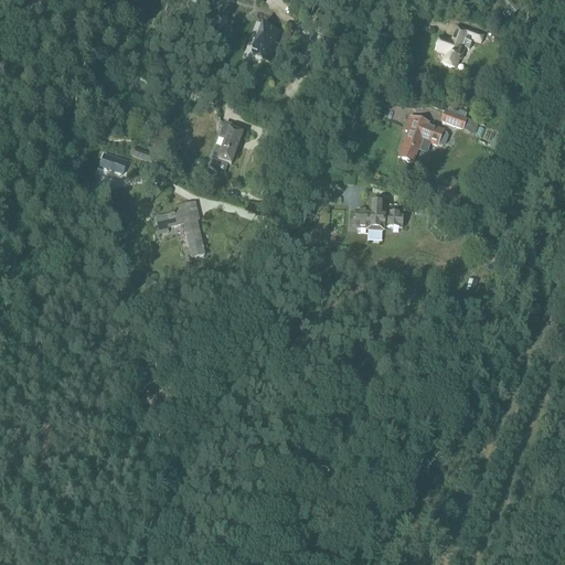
[(264,27),(253,55),(269,61),(280,32),(264,27)]
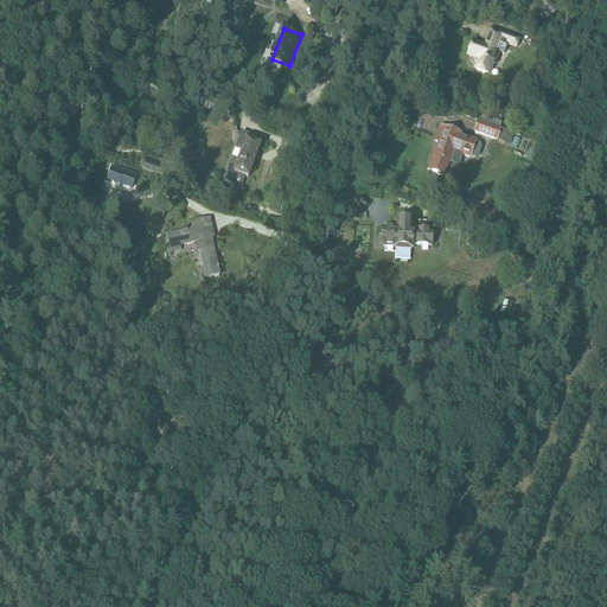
[(468,56),(479,59),(475,70),(491,76),(497,56),(502,58),(505,45),(517,49),(519,40),(493,31),(487,46),(473,40),(468,56)]
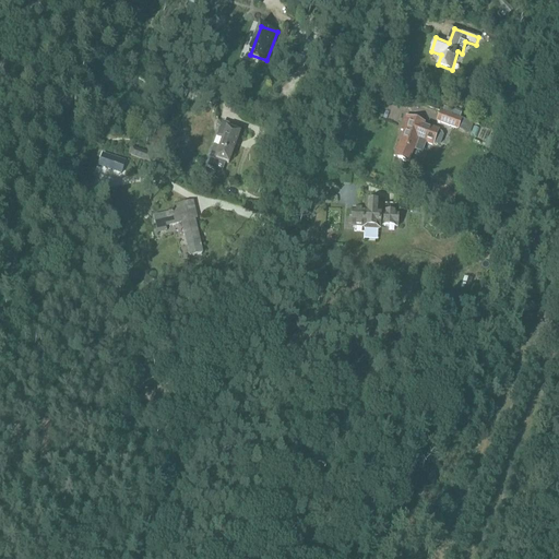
[(444,106),(442,113),(460,119),(462,113),(444,106)]
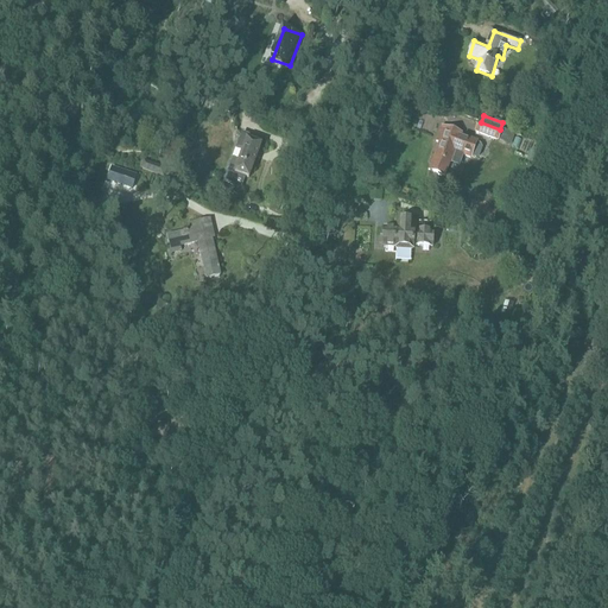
[(499,141),(502,131),(500,130),(481,122),(479,121),(474,133),(499,141)]
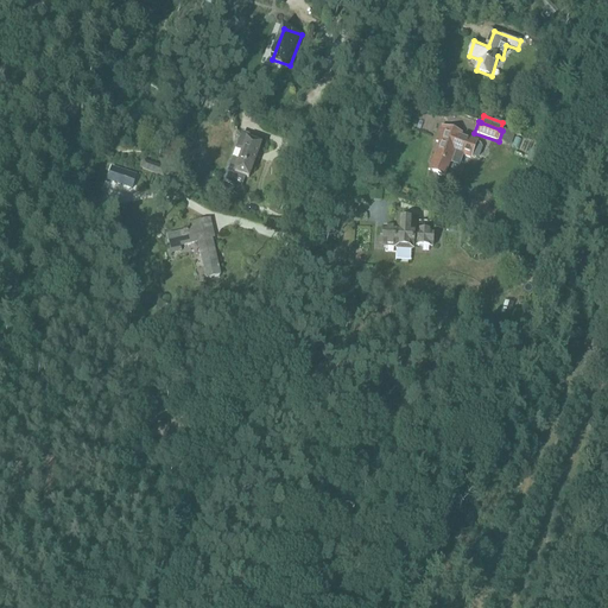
[(436,143),(439,143),(429,170),(445,177),(450,164),(451,164),(455,154),(472,159),(477,141),(462,134),(442,127),(436,143)]
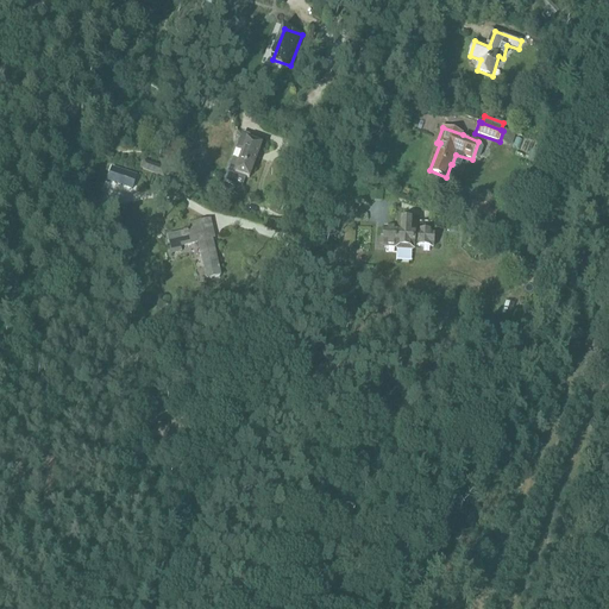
[(246,140),(242,156),(238,163),(233,161),(225,182),(240,188),(244,179),(243,179),(243,176),(249,179),(262,146),(246,140)]
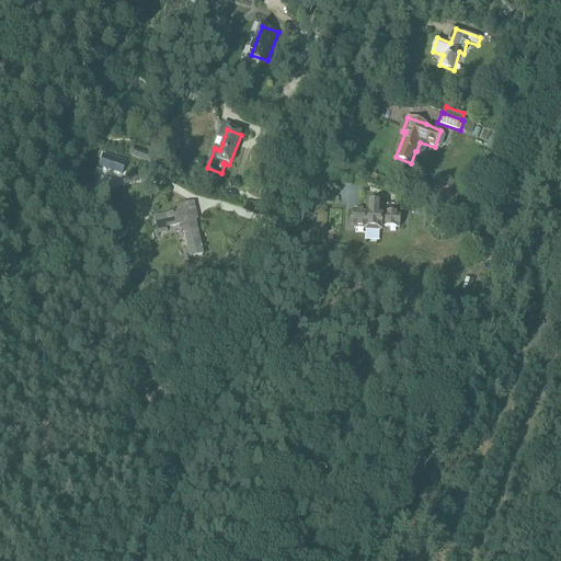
[(136,150),(133,159),(150,164),(152,157),(136,150)]
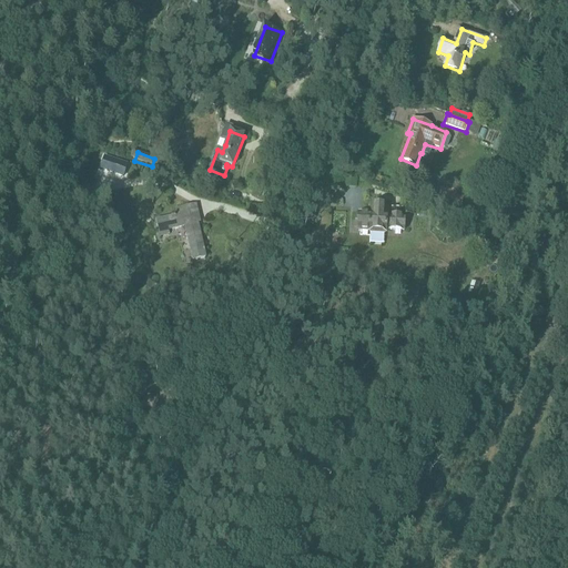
[(102,168),(111,171),(110,175),(120,179),(125,164),(97,154),(91,168),(100,171),(102,168)]
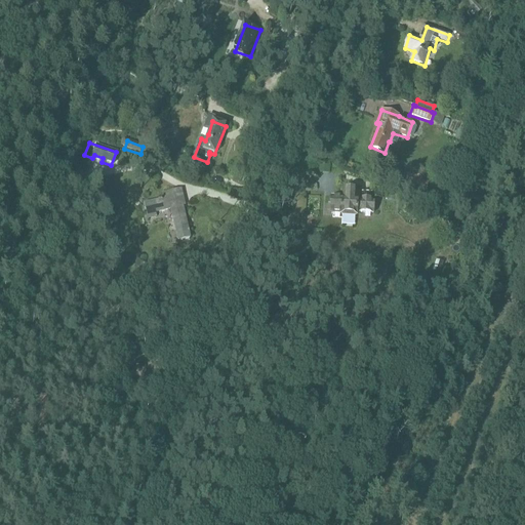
[(96,174),(92,184),(104,188),(108,178),(96,174)]
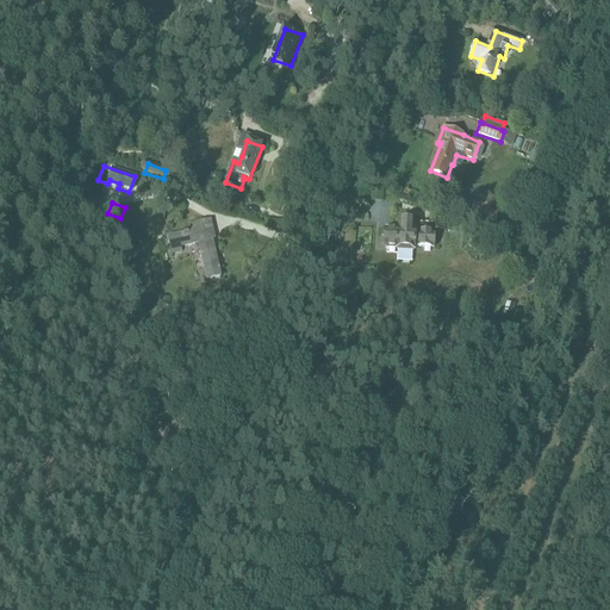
[(474,204),(470,216),(486,222),(496,224),(498,215),(490,212),(491,209),(474,204)]
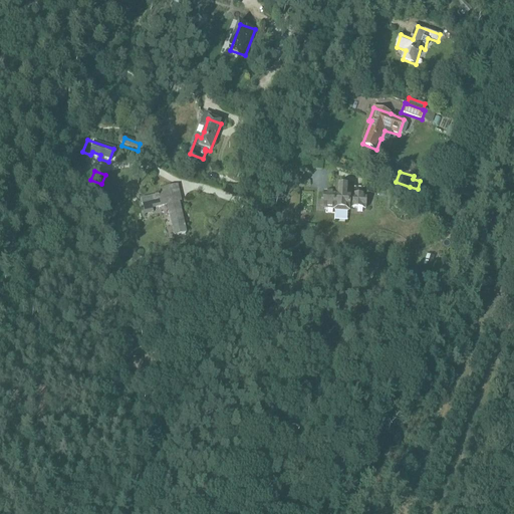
[(365,194),(354,194),(354,196),(352,196),(352,185),(335,185),(335,192),(325,192),(324,210),(351,211),(352,209),(354,209),(354,208),(364,208),(364,207),(368,207),(368,197),(365,197),(365,194)]
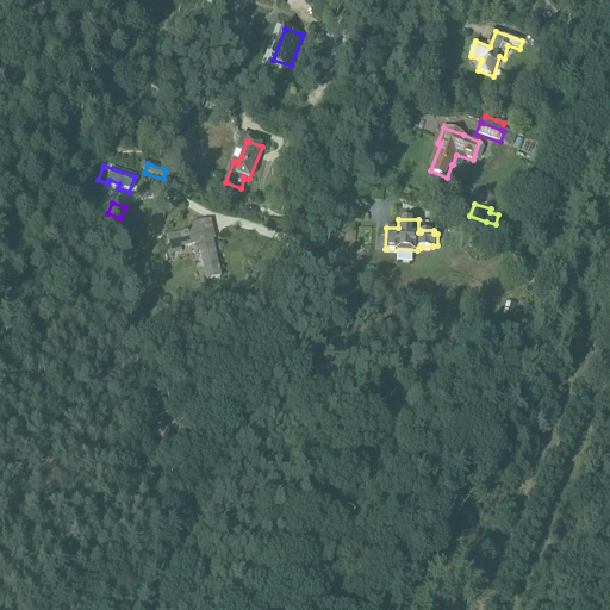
[(182,254),(181,249),(198,246),(207,280),(221,277),(212,240),(215,238),(211,221),(191,225),(192,231),(167,237),(172,255),(182,254)]
